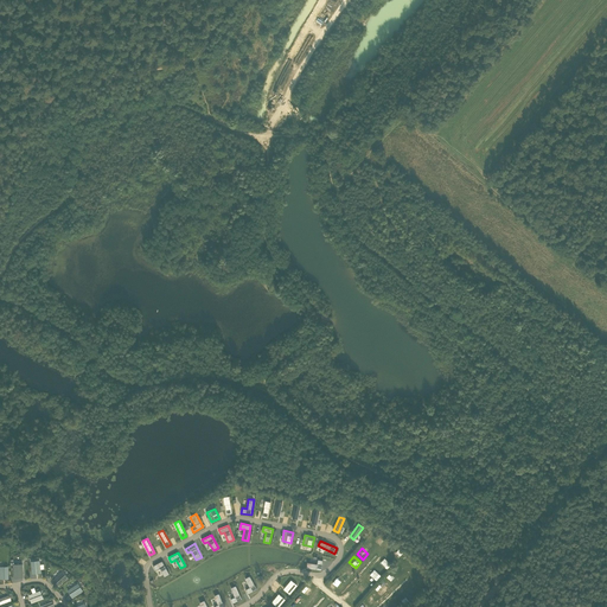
[(307,562),(306,568),(321,570),(324,561),(318,560),(318,564),(307,562)]
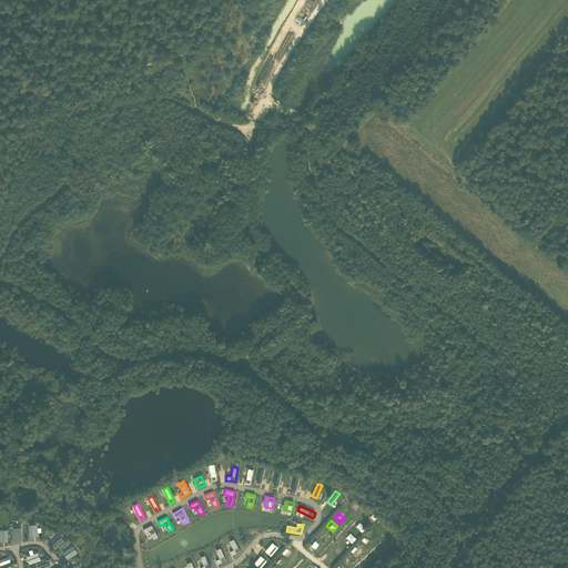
[(39,536),(38,525),(29,526),(30,537),(39,536)]
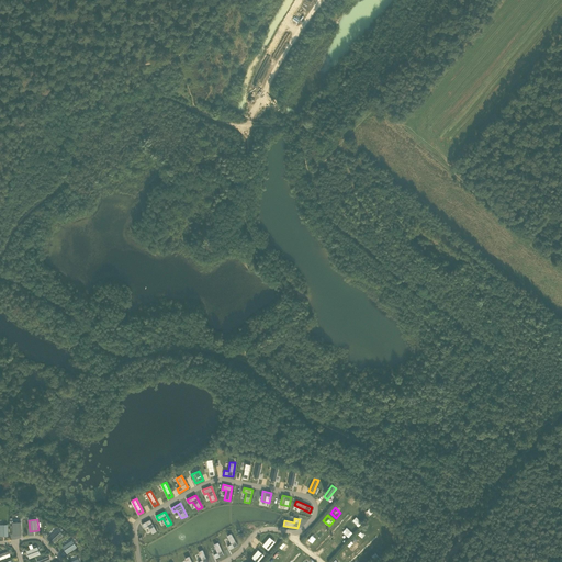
[(150,519),(142,524),(144,528),(148,526),(153,534),(157,531),(150,519)]
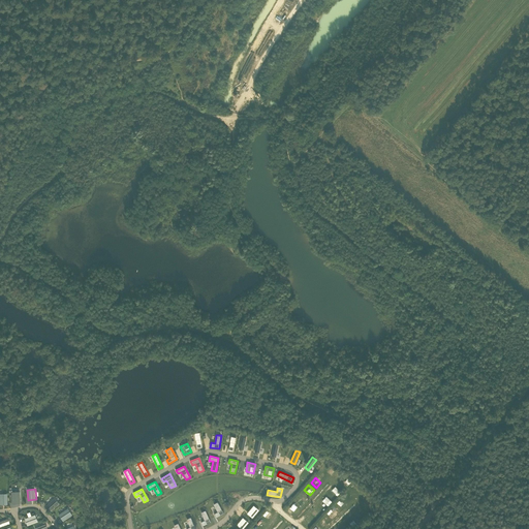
[(20,492),(12,492),(11,492),(12,504),(21,503),(20,492)]
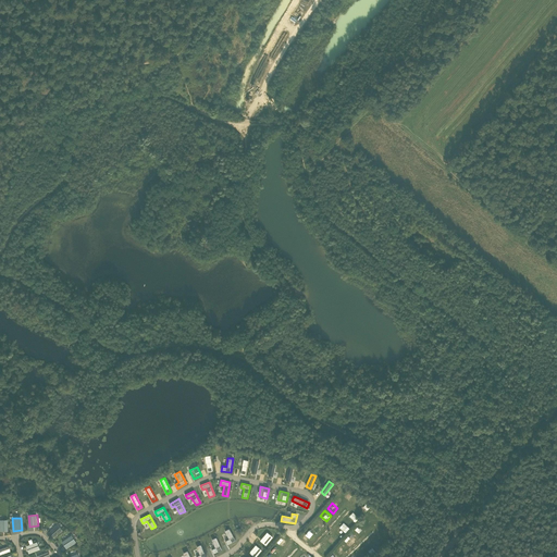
[(344,522),(338,528),(345,533),(349,529),(344,522)]
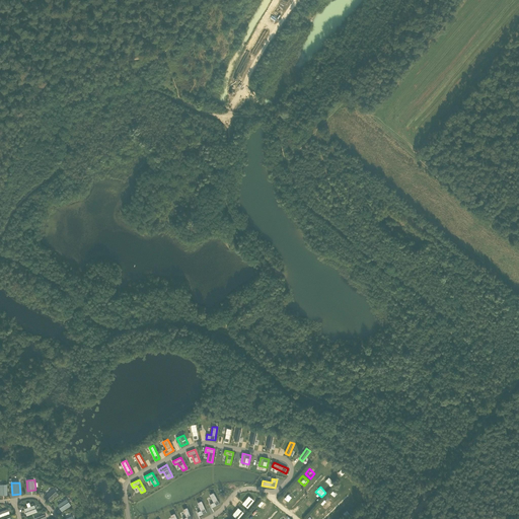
[(294,497),(297,492),(292,488),(288,492),(294,497)]
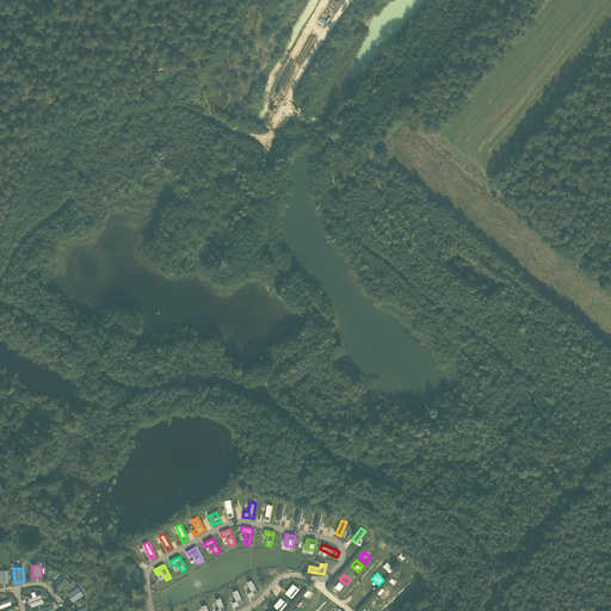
[(63,575),(54,584),(60,591),(69,582),(63,575)]
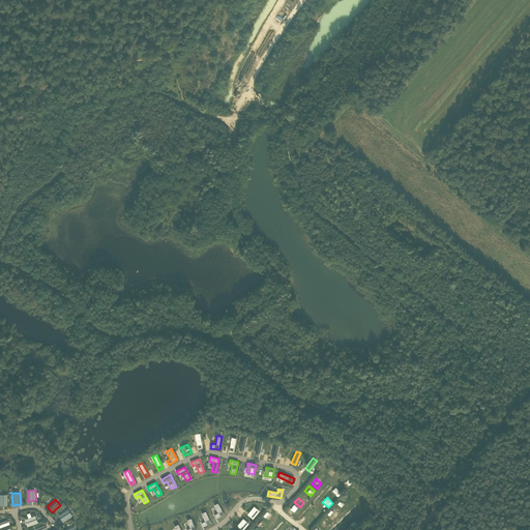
[(343,499),(339,503),(345,508),(348,505),(343,499)]
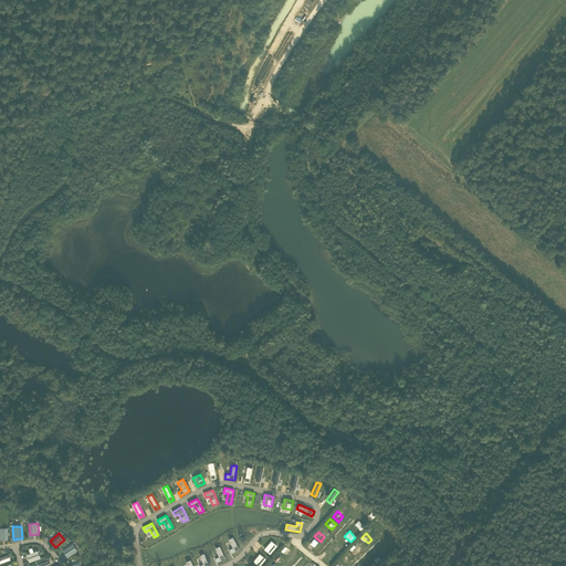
[(233,537),(228,540),(232,547),(229,549),(231,554),(240,549),(233,537)]
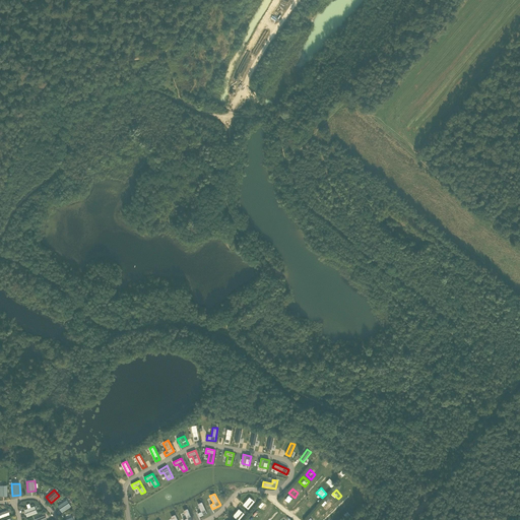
[(283,499),(288,504),(291,500),(286,495),(283,499)]
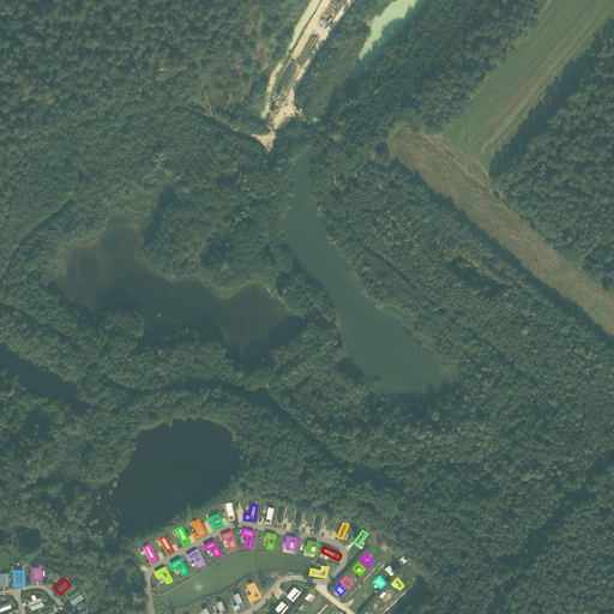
[(372,599),(375,593),(367,588),(365,591),(368,594),(367,596),(372,599)]
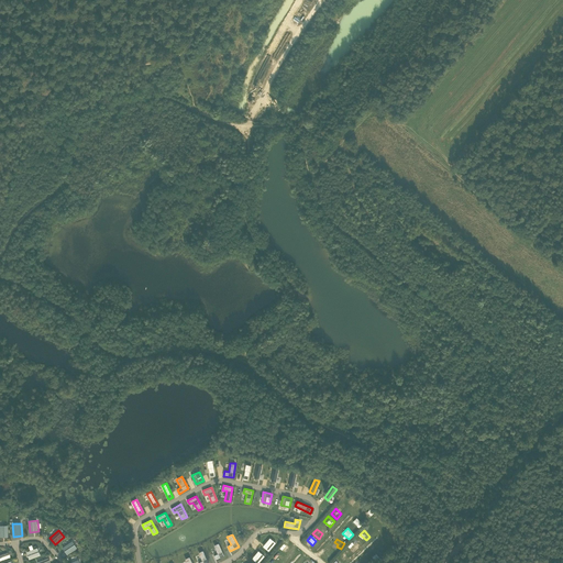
[(276,543),(273,540),(265,549),(268,551),(276,543)]
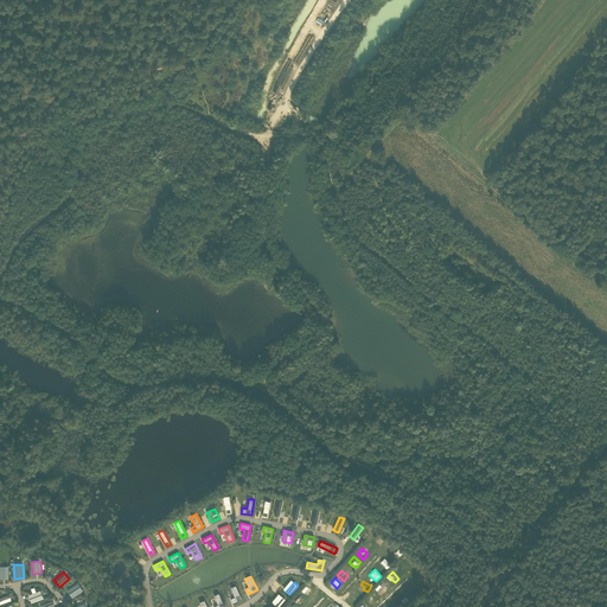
[(78,583),(68,590),(72,599),(83,590),(78,583)]
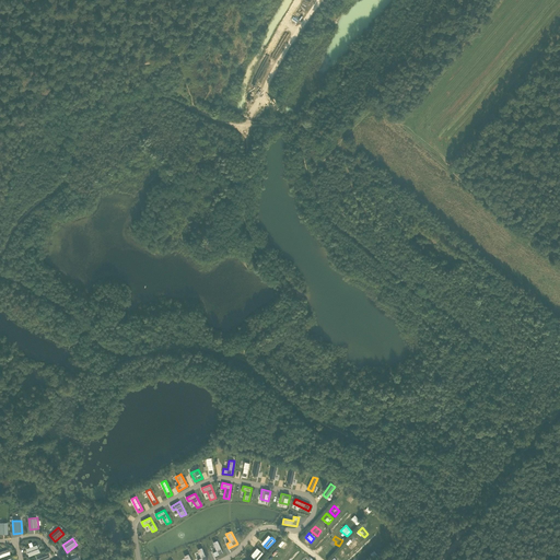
[(218,540),(212,543),(217,550),(213,552),(214,557),(223,552),(218,540)]
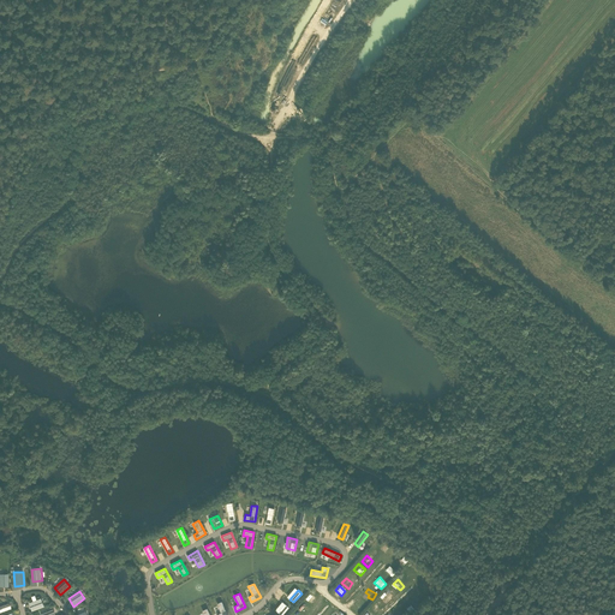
[(314,603),(317,599),(311,593),(308,598),(314,603)]
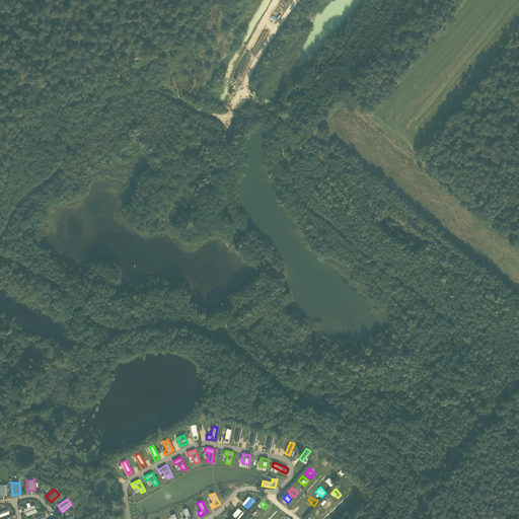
[(27,516),(38,512),(34,505),(24,509),(27,516)]
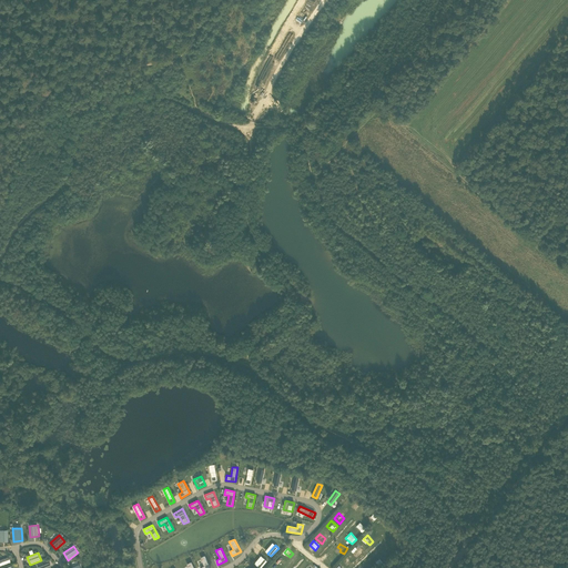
[(328,558),(335,563),(340,558),(333,553),(328,558)]
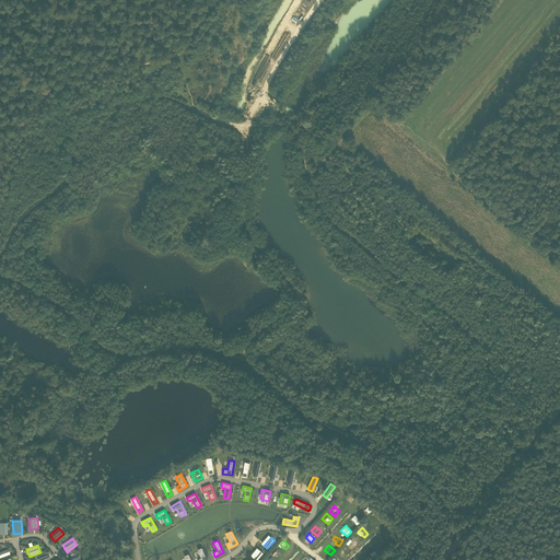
[(202,547),(197,549),(201,558),(197,559),(207,559),(208,559),(202,547)]
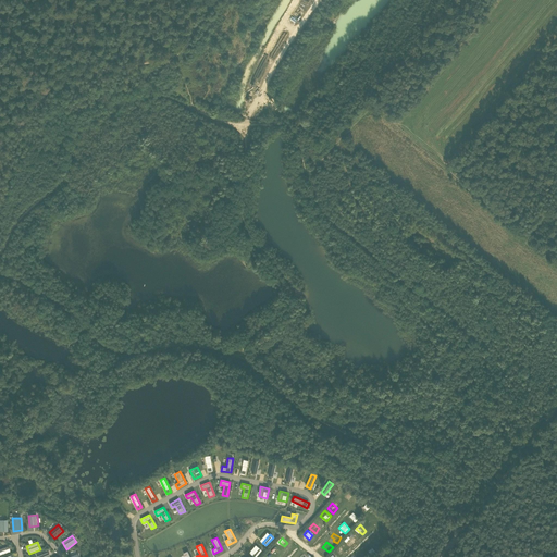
[(256,556),(262,551),(258,547),(251,555),(255,556),(256,556)]
